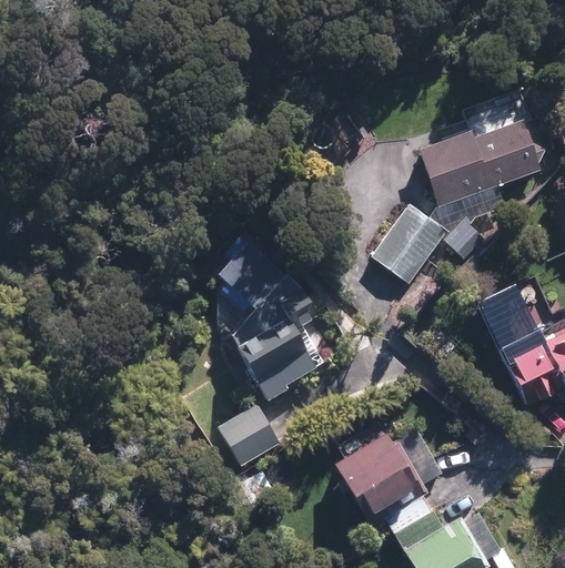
[(560,163),(528,81),(458,108),(467,131),(419,150),(441,209),(560,163)]
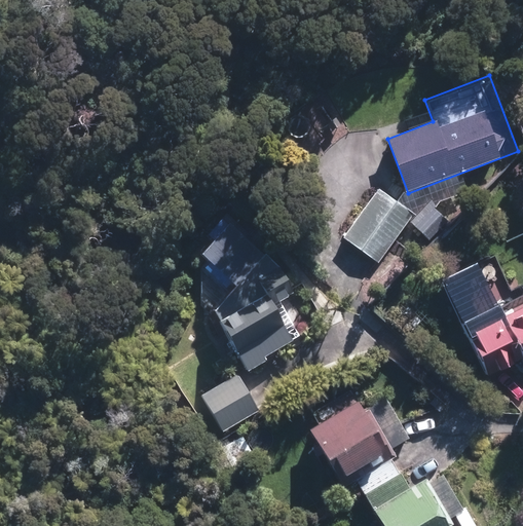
[(382,265),(417,213),(374,185),(340,237),(382,265)]
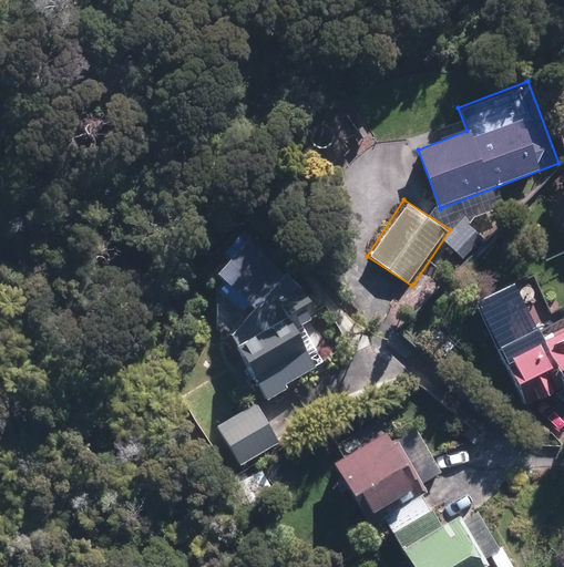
[(226,282),(217,289),(238,312),(283,271),(243,228),(207,263),(226,282)]
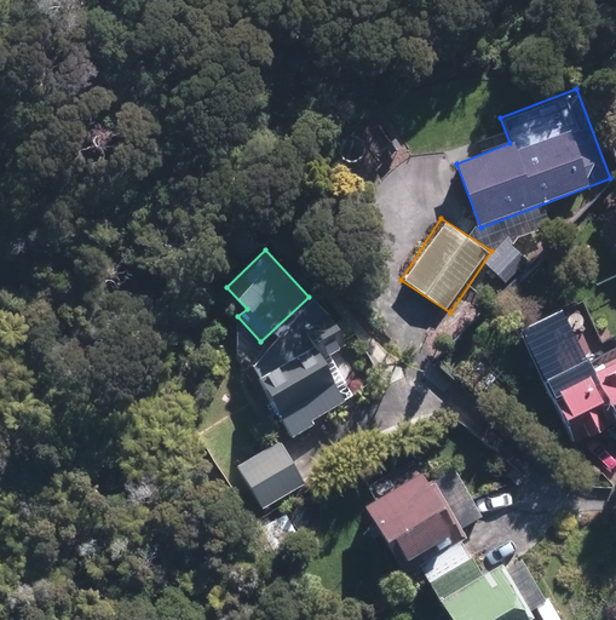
[(349,405),(322,362),(350,345),(332,316),(303,334),(248,367),(293,440),(349,405)]
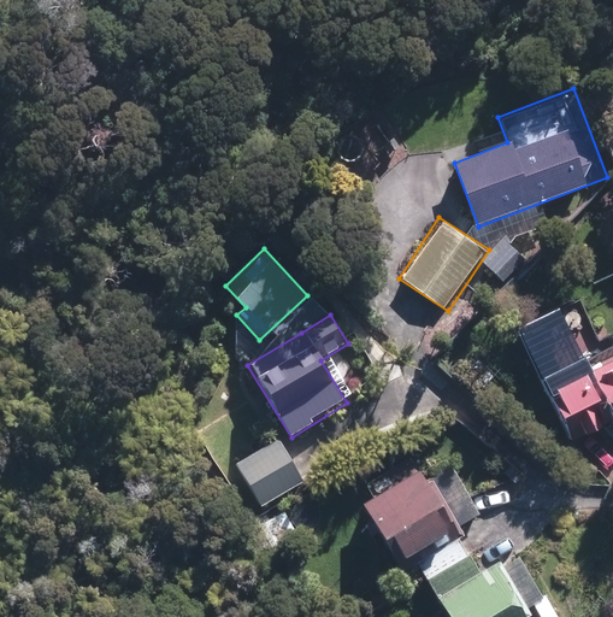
[(612,342),(538,377),(567,442),(606,425),(611,438),(612,436),(612,342)]
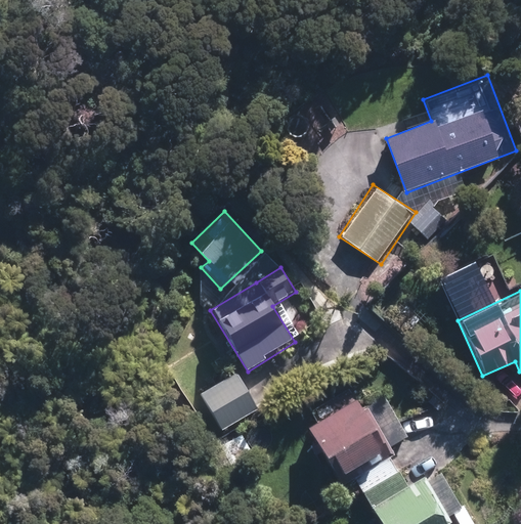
[(260,410),(237,372),(199,394),(221,433),(260,410)]
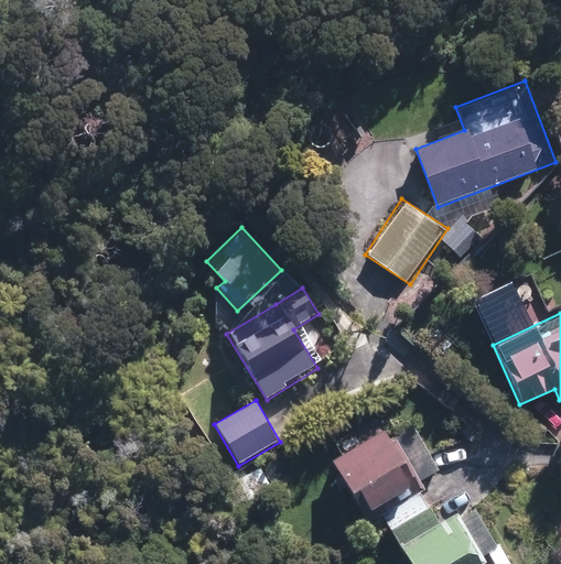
[(413,420),(387,433),(379,419),(333,443),(341,456),(333,461),(349,495),(358,490),(367,509),(409,487),(413,495),(429,487),(425,479),(440,472),(413,420)]
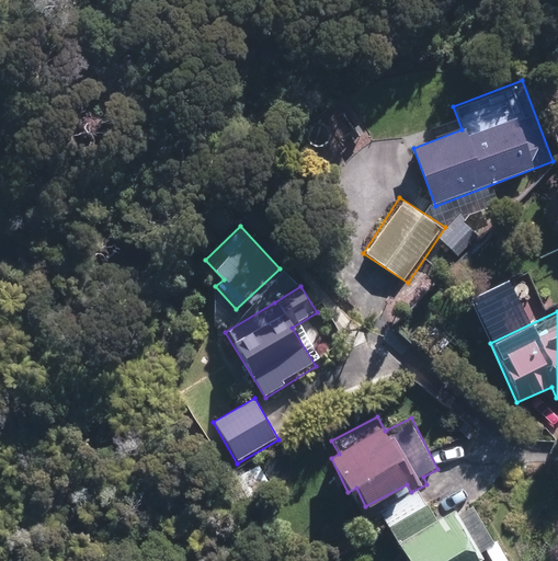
[(399,542),(440,521),(422,488),(382,510),(399,542)]
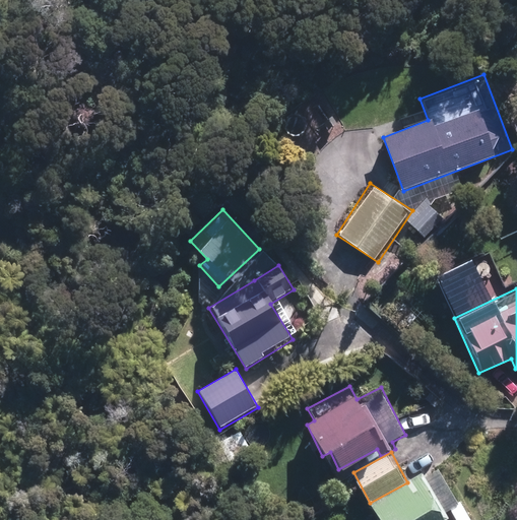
[(407,482),(370,503),(378,519),(447,519),(423,474),(407,482)]
